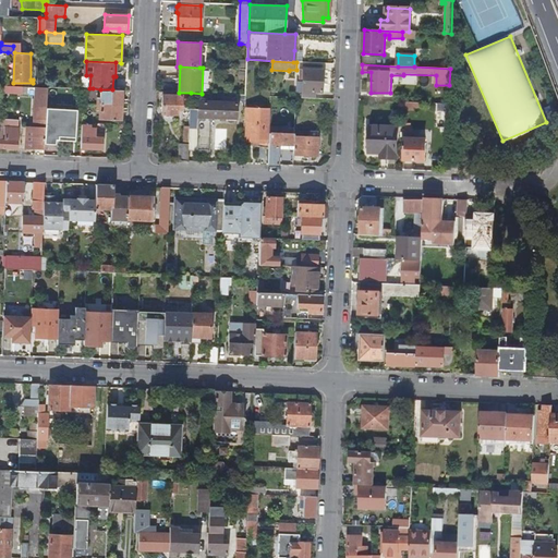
[(302,98),(315,98),(315,93),(322,93),(323,70),(300,69),(300,77),(303,77),(302,98)]
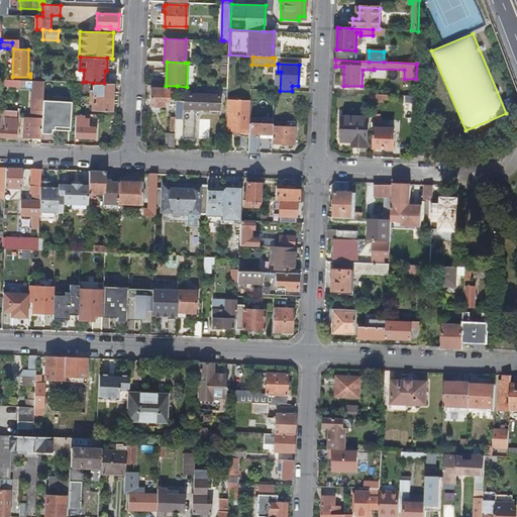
[(44,81),(39,80),(33,80),(31,117),(24,117),(24,137),(32,138),(32,143),(41,143),(41,133),(43,100),(44,81)]
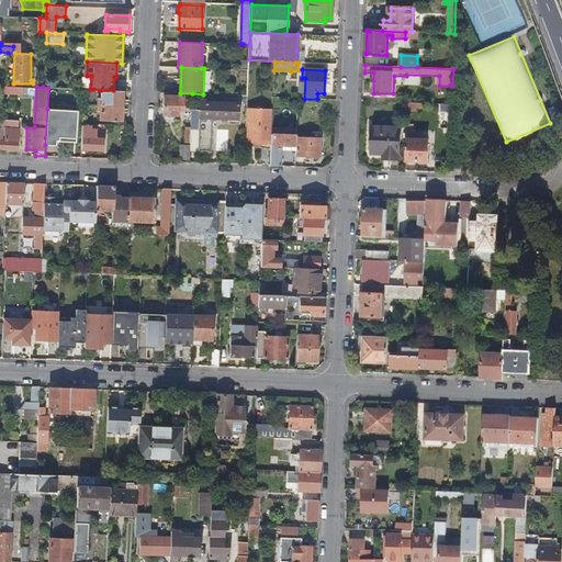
[(122,121),(123,91),(113,90),(101,90),(101,98),(99,98),(99,111),(101,111),(101,120),(122,121)]
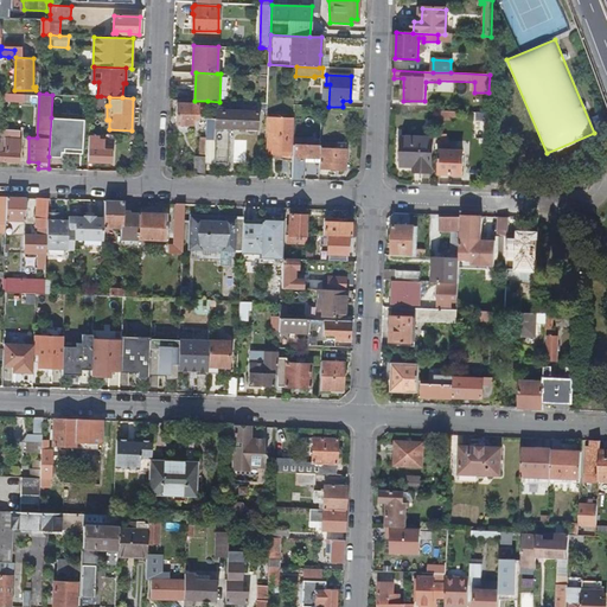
[(181,103),(181,100),(177,100),(177,125),(185,125),(193,125),(193,120),(198,120),(198,116),(206,116),(206,104),(181,103)]
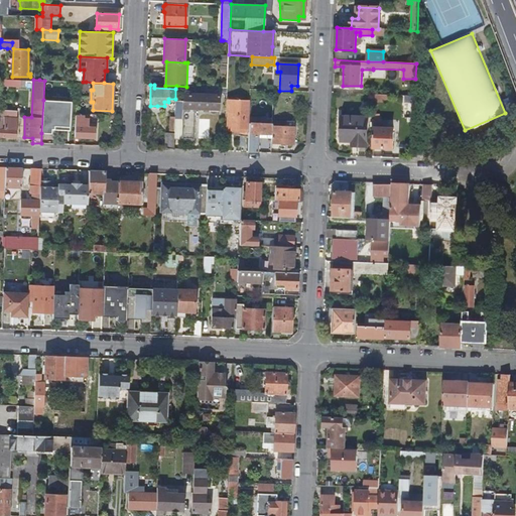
[(182,124),(175,123),(174,133),(174,140),(195,140),(196,109),(219,110),(219,92),(210,92),(210,95),(183,94),(182,124)]
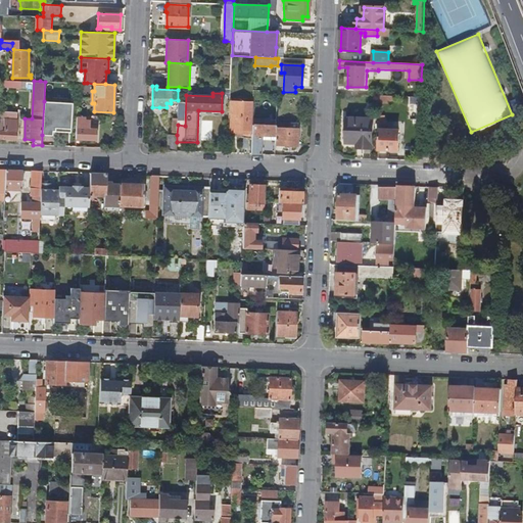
[(44,101),(42,135),(53,136),(53,131),(55,132),(56,128),(70,129),(73,103),(44,101)]
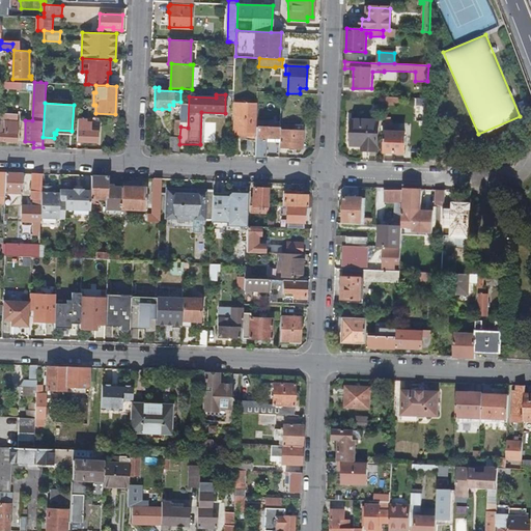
[(256,136),(256,128),(257,104),(233,103),(233,116),(234,116),(233,135),(256,136)]
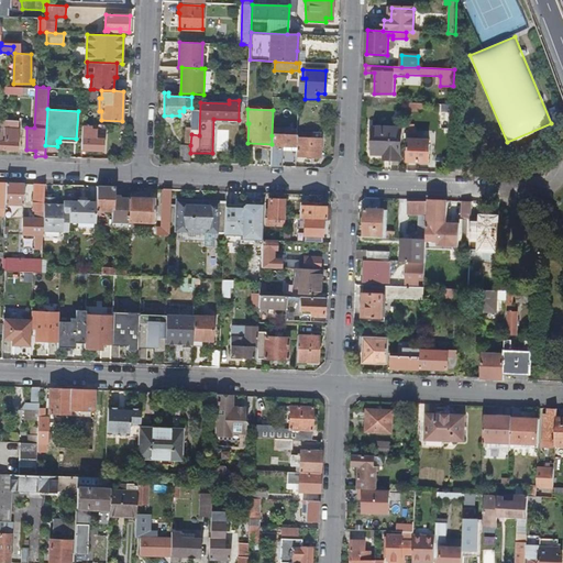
[(18,120),(0,120),(0,148),(14,150),(15,142),(19,142),(19,131),(18,131),(6,131),(6,129),(18,129),(18,120)]
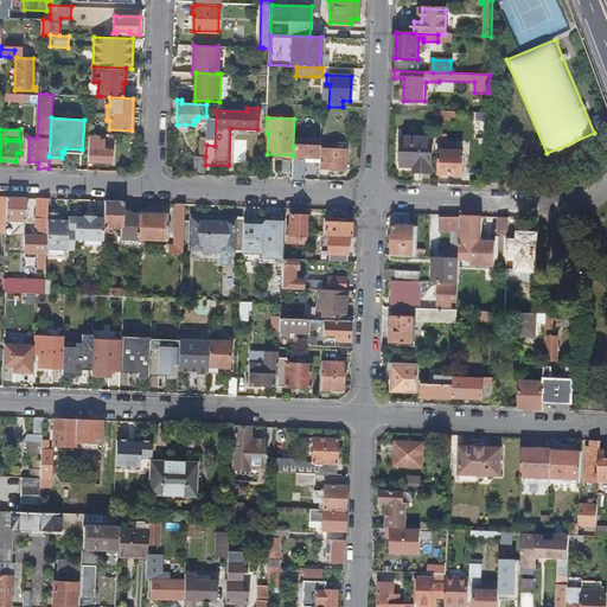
[(100,136),(90,135),(89,161),(112,163),(112,146),(104,146),(104,139),(100,139),(100,136)]
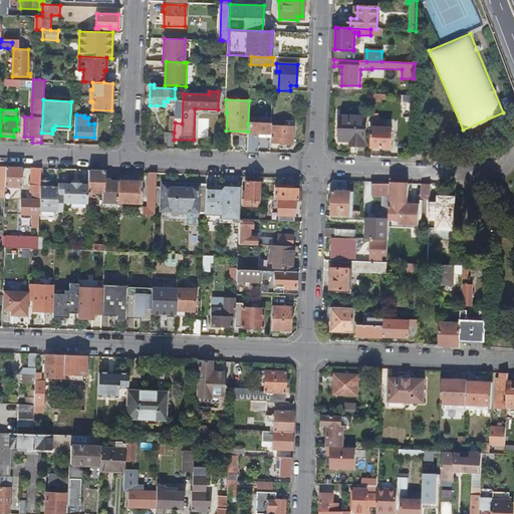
[(367,116),(341,115),(340,142),(355,142),(355,147),(366,147),(367,116)]
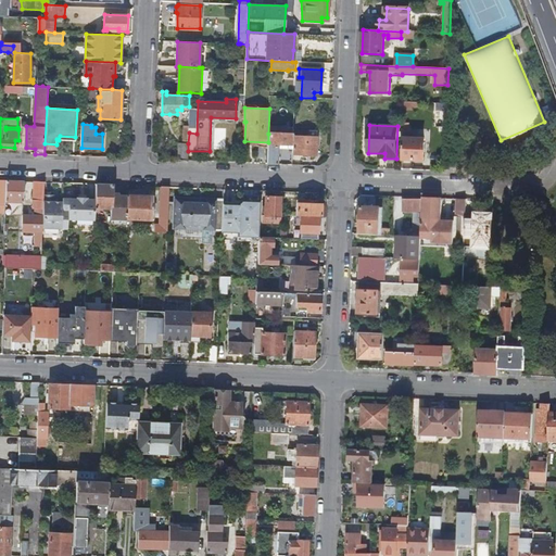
[(214,128),(214,147),(224,147),(225,128),(214,128)]
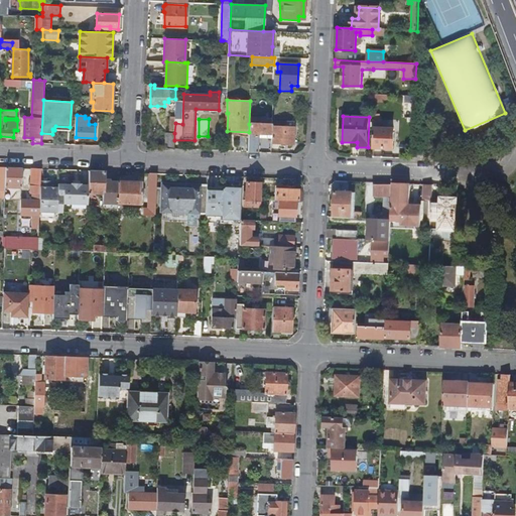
[(249,132),(248,152),(258,152),(259,137),(271,137),(272,127),(272,124),(249,124),(249,132)]
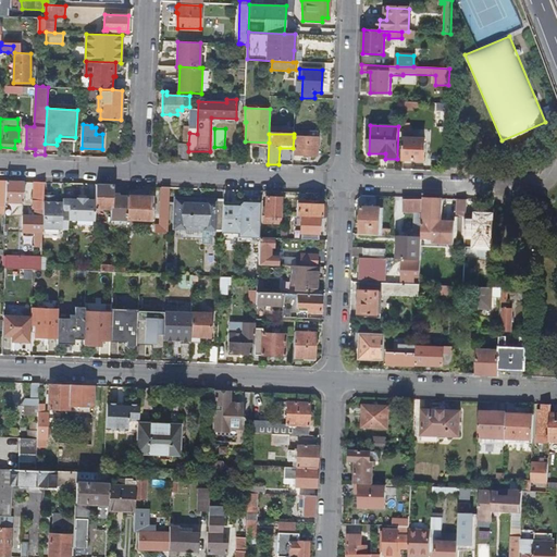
[(294,137),(293,148),(293,155),(302,155),(302,158),(311,158),(311,155),(318,155),(318,137),(310,137),(294,137)]
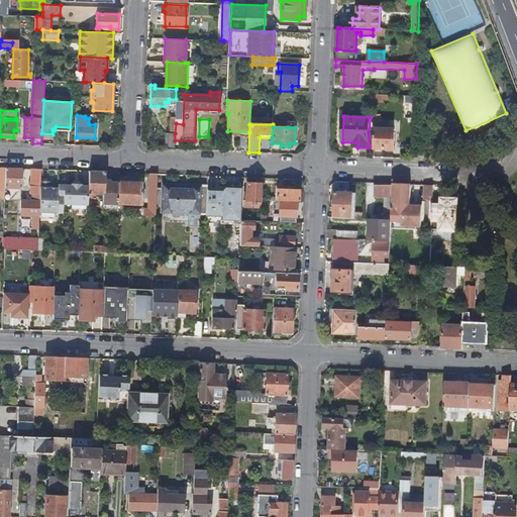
[(396,130),(376,129),(376,148),(395,148),(396,130)]
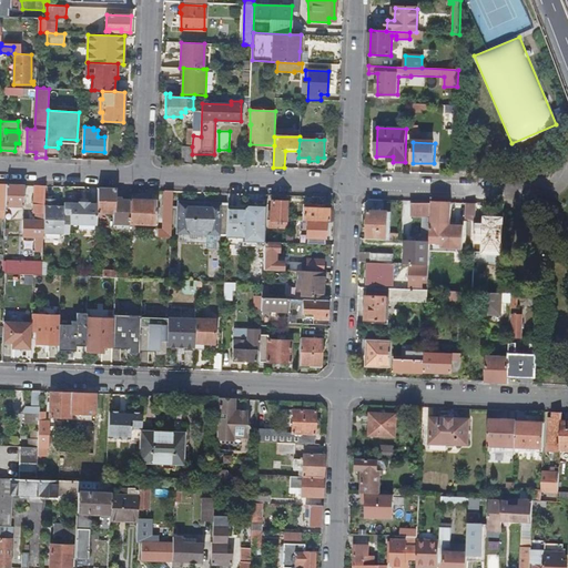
[(182,164),(192,164),(192,154),(192,146),(188,146),(182,146),(182,164)]
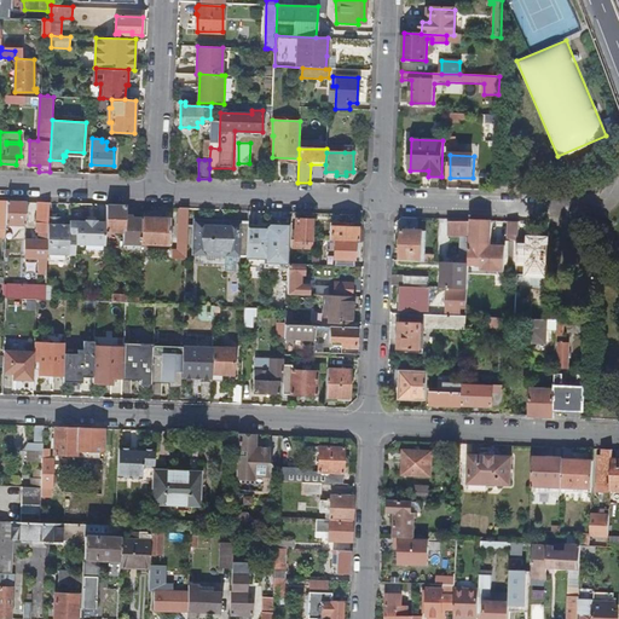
[(25,226),(25,202),(6,202),(6,226),(25,226)]
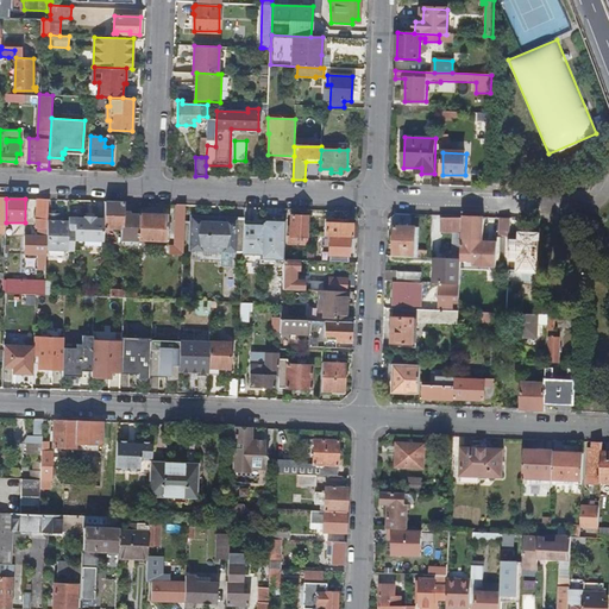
[(38,264),(45,264),(46,252),(48,214),(48,200),(37,200),(37,230),(43,230),(43,237),(25,237),(25,255),(38,255),(38,264)]
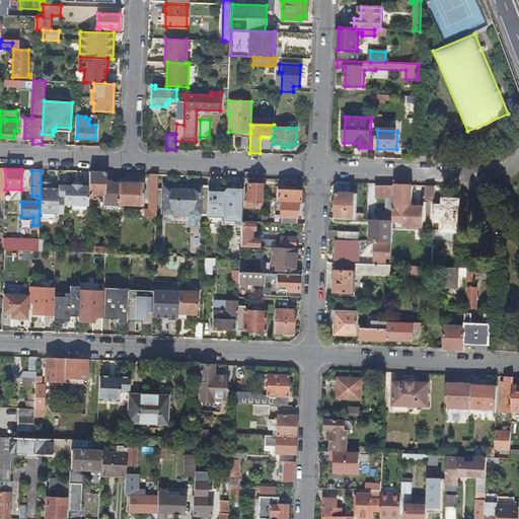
[(104,182),(104,173),(89,172),(88,187),(88,196),(103,196),(103,205),(119,206),(120,183),(109,183),(109,182),(104,182)]
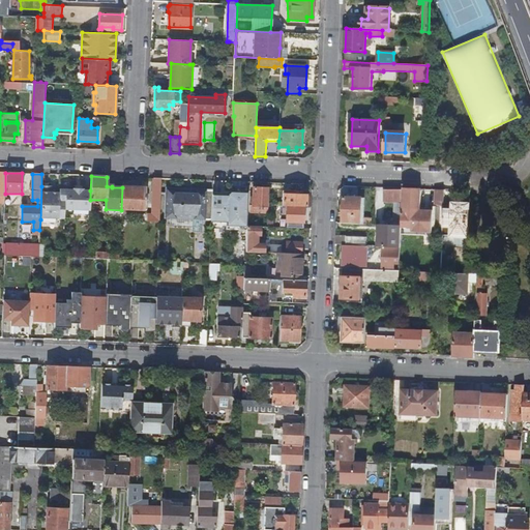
[(152,194),(160,194),(160,179),(152,179),(152,194)]
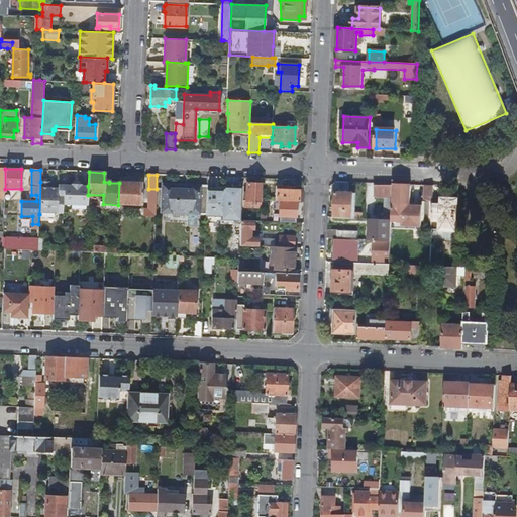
[(49,182),(40,182),(39,214),(63,214),(64,205),(64,196),(58,196),(59,189),(49,189),(49,182)]
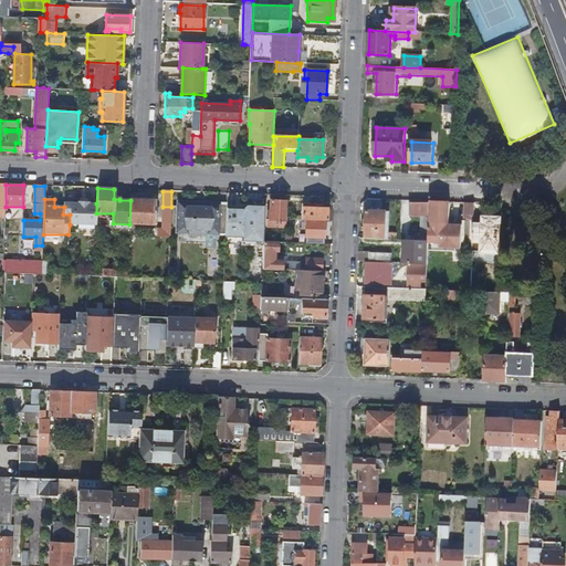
[(130,200),(129,224),(129,229),(132,229),(132,224),(155,226),(155,223),(155,218),(155,201),(130,200)]
